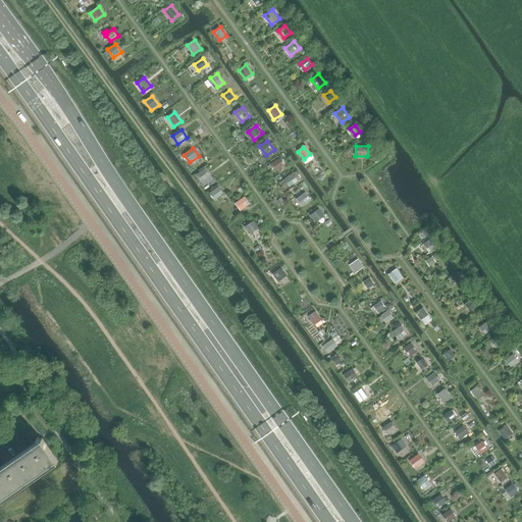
[(277,170),(285,164),(280,157),(271,163),(277,170)]
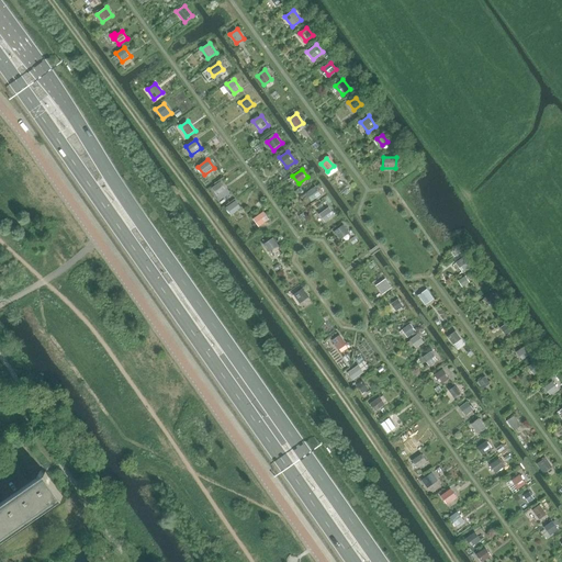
[(218,195),(226,190),(221,182),(212,188),(218,195)]
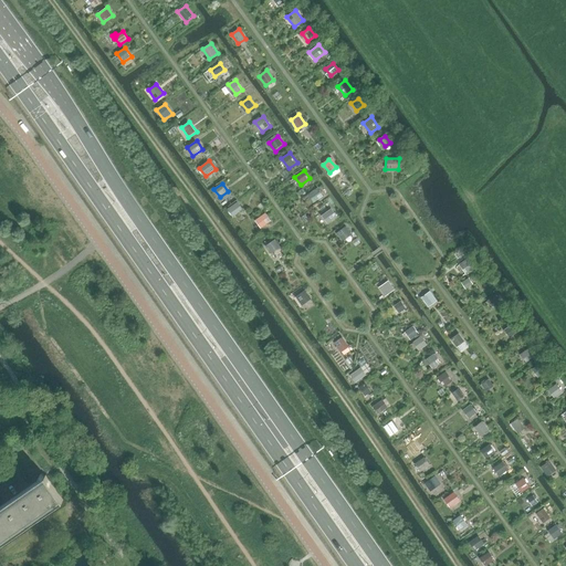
[(322,197),(316,189),(310,195),(315,201),(322,197)]
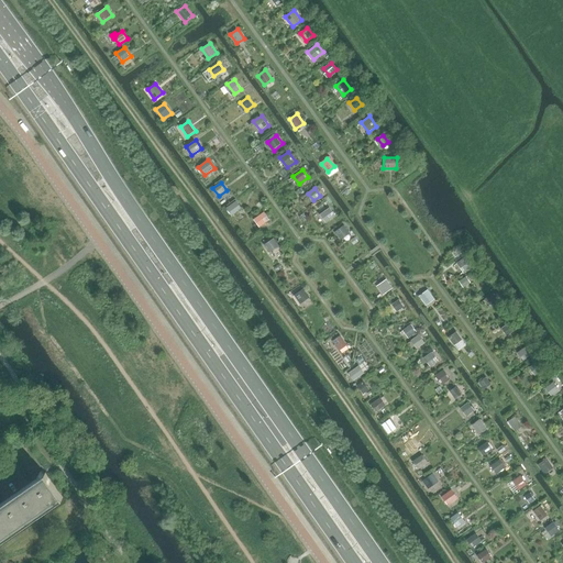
[(236,200),(227,208),(232,216),(242,209),(236,200)]
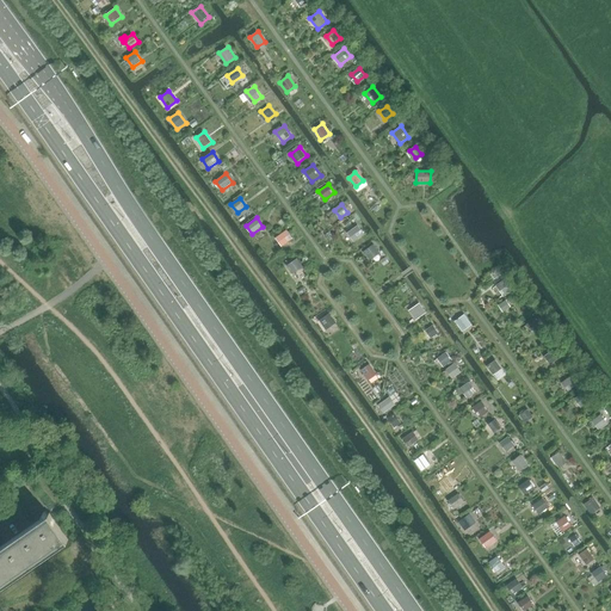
[(365,234),(358,224),(347,233),(353,241),(365,234)]
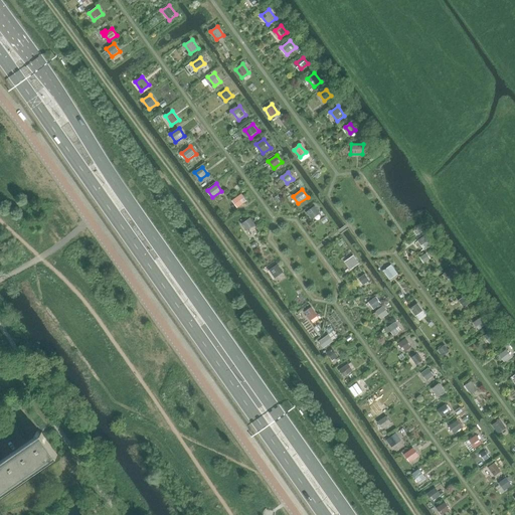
[(241,193),(232,200),(237,207),(247,201),(241,193)]
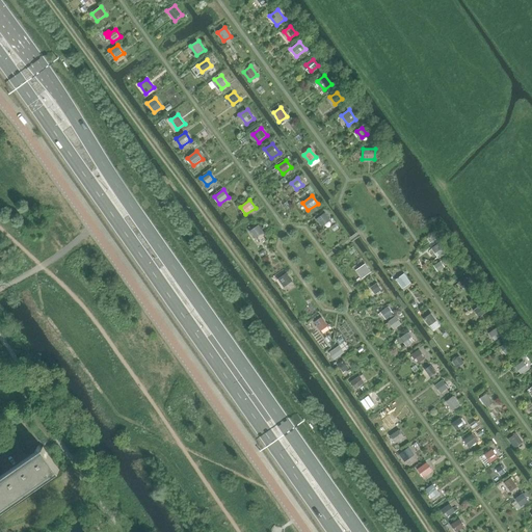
[(317,218),(321,225),(329,219),(325,213),(317,218)]
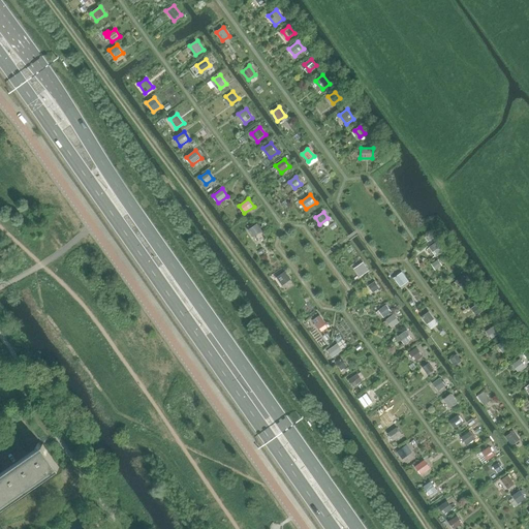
[(263,230),(257,223),(248,229),(254,238),(263,230)]
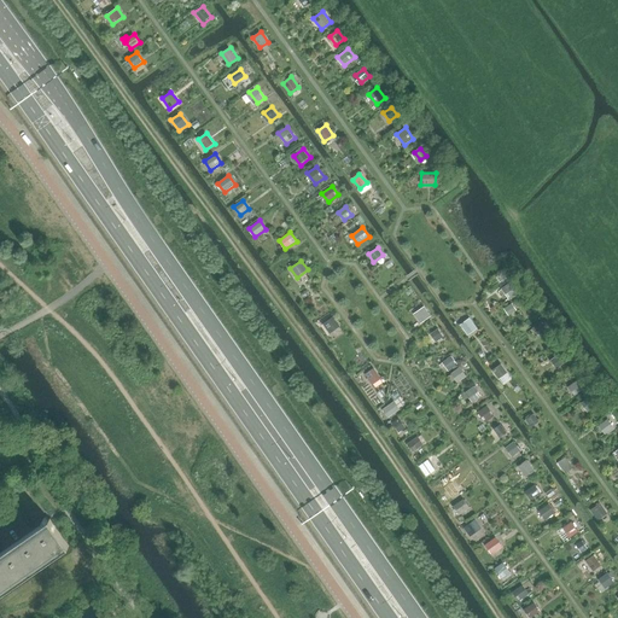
[(509,299),(519,293),(512,281),(501,289),(509,299)]
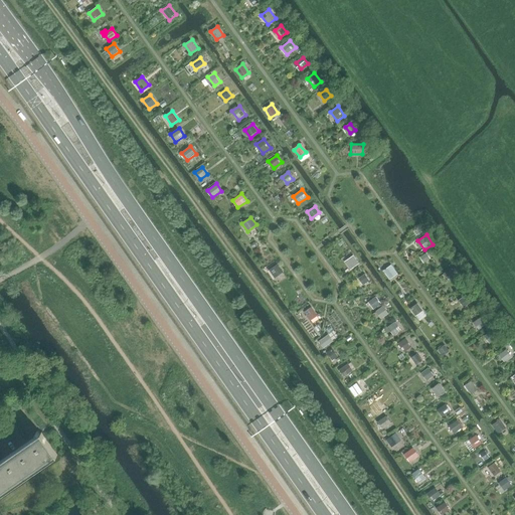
[(423,263),(432,259),(426,251),(419,256),(423,263)]
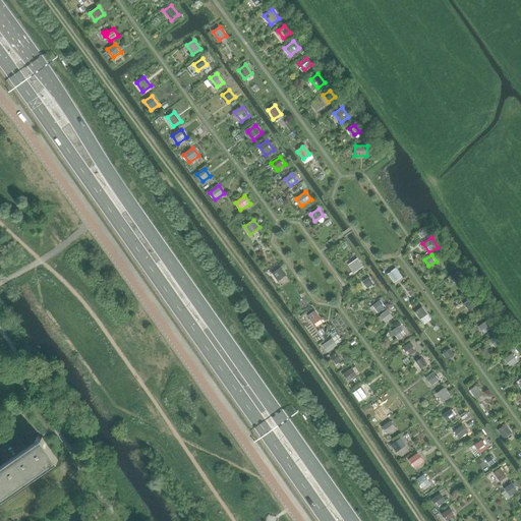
[(352,266),(356,272),(364,267),(359,261),(352,266)]
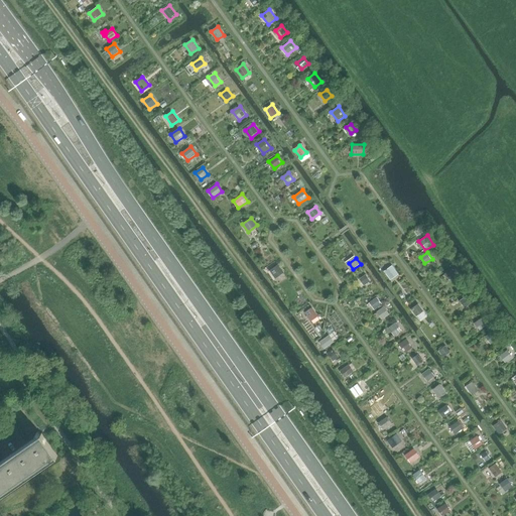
[(275,278),(283,273),(278,265),(270,270),(275,278)]
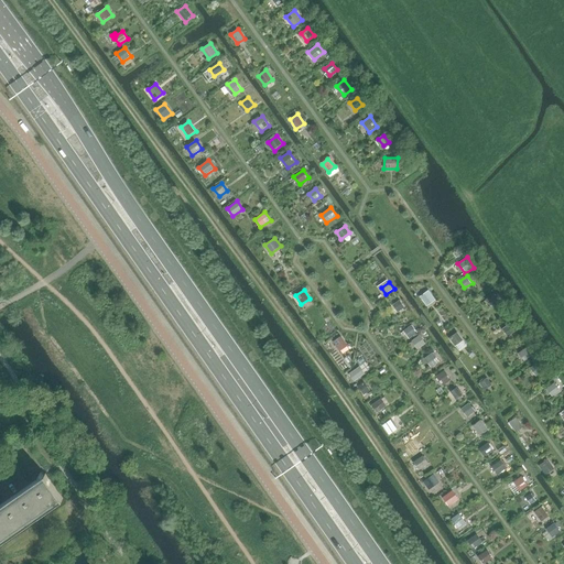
[(491,307),(500,301),(494,293),(486,300),(491,307)]
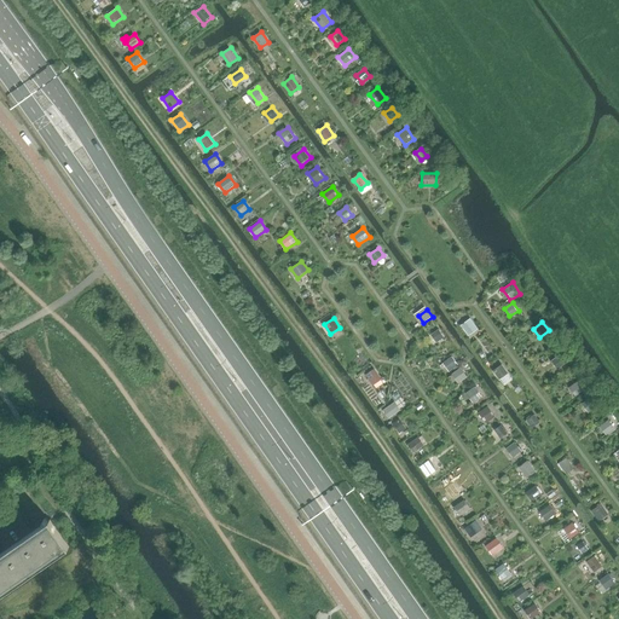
[(463,329),(469,336),(479,330),(473,323),(463,329)]
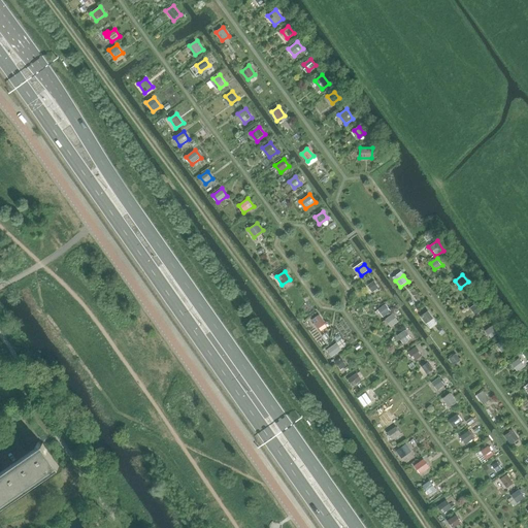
[(380,288),(373,278),(365,284),(372,293),(380,288)]
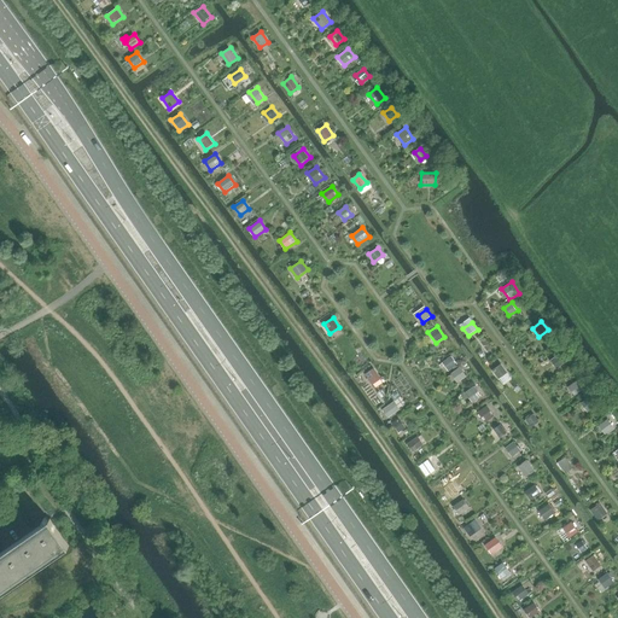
[(554,359),(560,367),(567,361),(561,353),(554,359)]
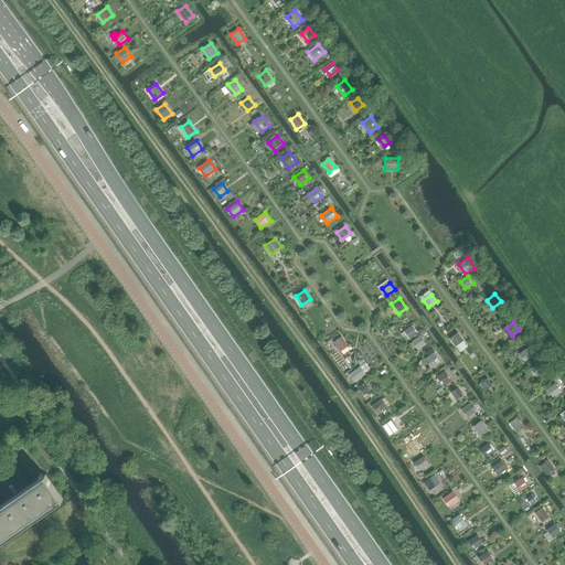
[(419,333),(413,326),(404,331),(411,339),(419,333)]
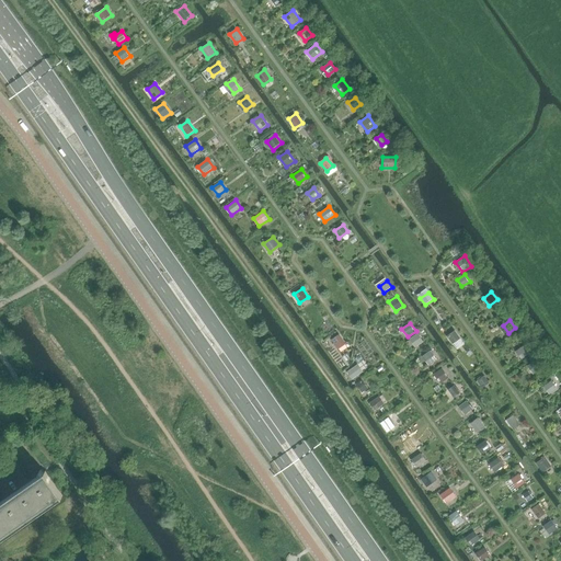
[(447,335),(453,343),(461,338),(456,330),(447,335)]
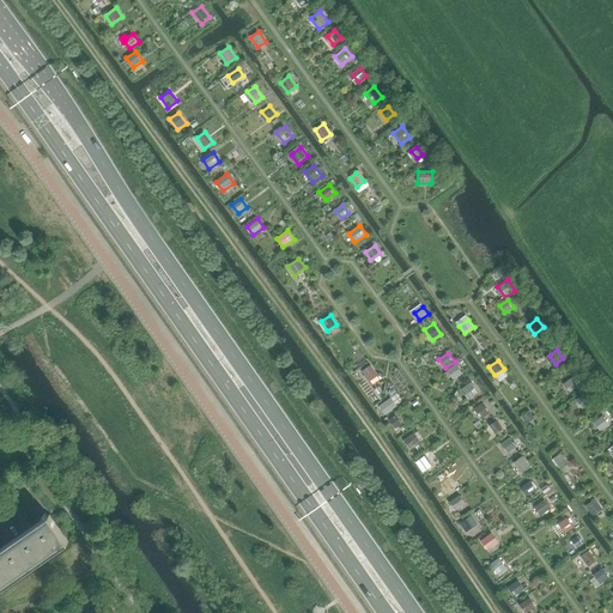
[(463,374),(456,364),(448,370),(454,378),(463,374)]
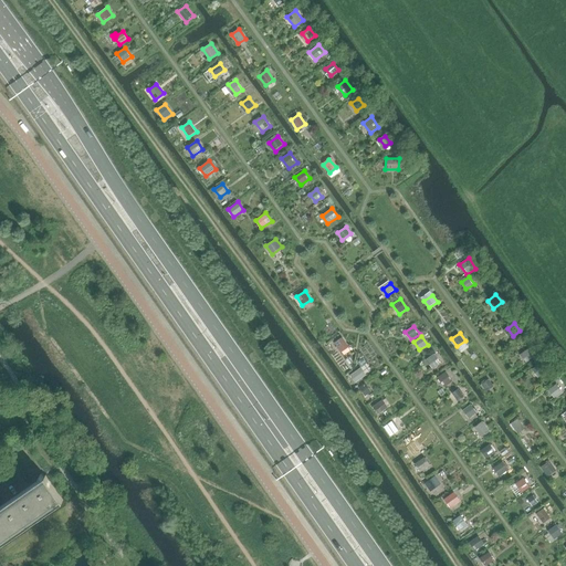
[(349,346),(343,337),(335,342),(342,352),(349,346)]
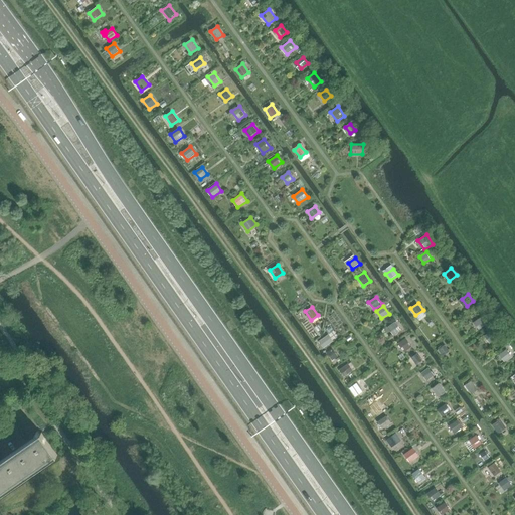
[(479,330),(487,325),(481,317),(474,322),(479,330)]
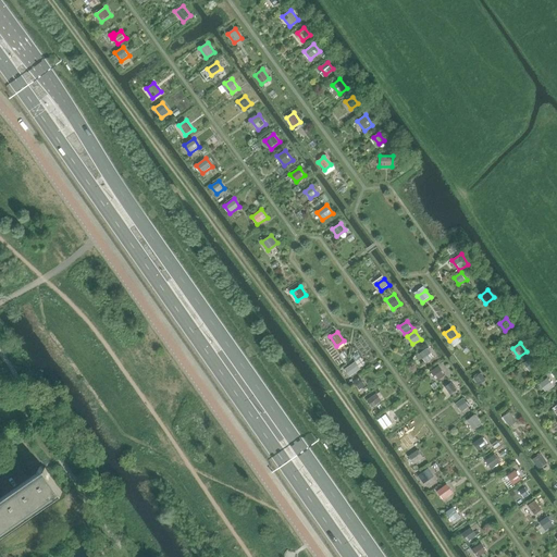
[(434,358),(428,348),(420,354),(426,363),(434,358)]
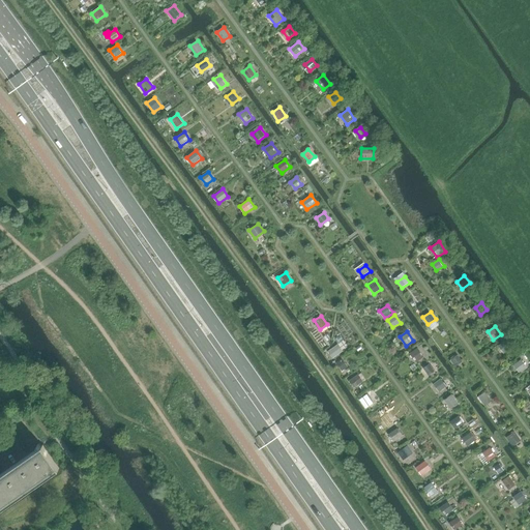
[(498,345),(504,353),(511,348),(506,340),(498,345)]
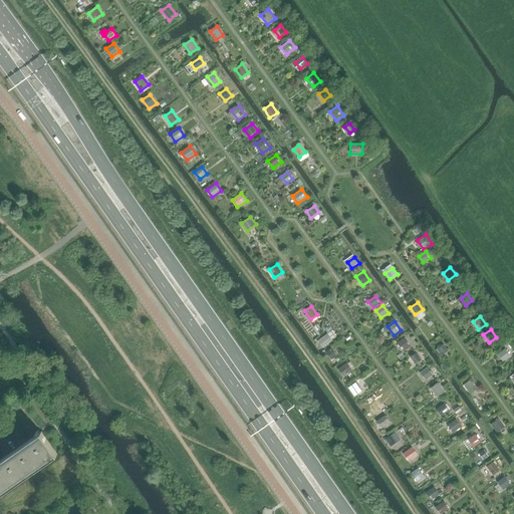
[(329,344),(323,336),(318,340),(323,348),(329,344)]
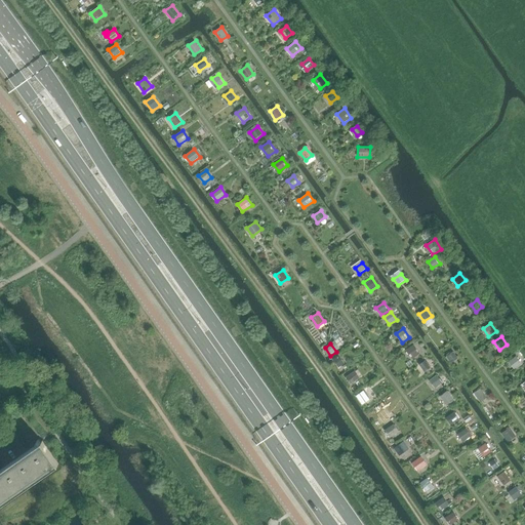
[(420,353),(414,344),(406,350),(413,358),(420,353)]
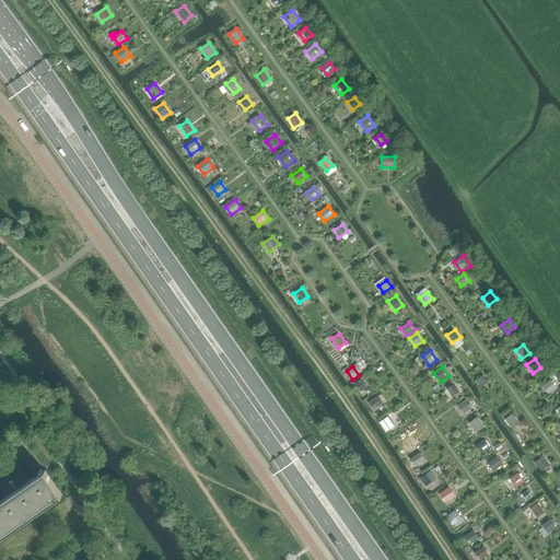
[(487,380),(483,374),(476,380),(480,385),(487,380)]
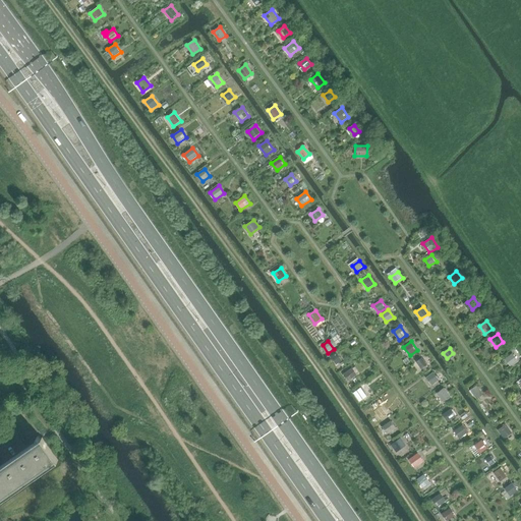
[(336,352),(330,356),(336,364),(342,360),(336,352)]
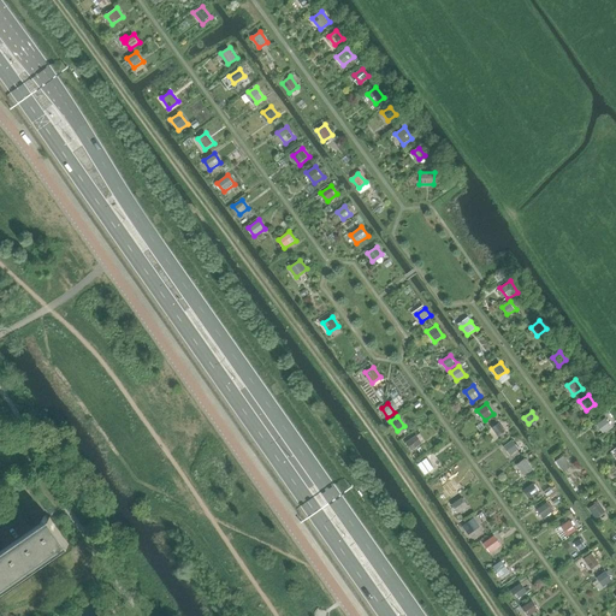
[(605,418),(597,424),(604,432),(612,426),(605,418)]
